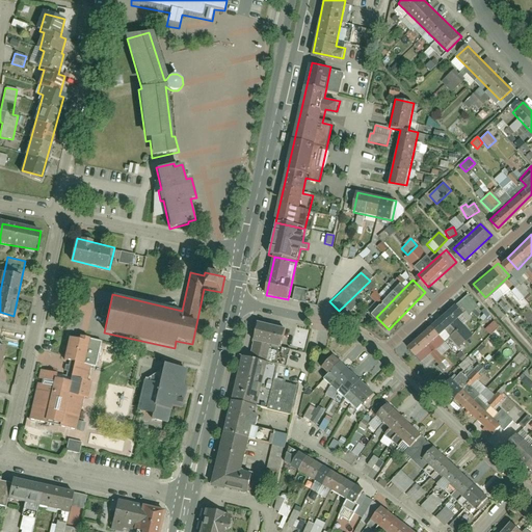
[(394,280),(388,288),(392,291),(398,284),(394,280)]
